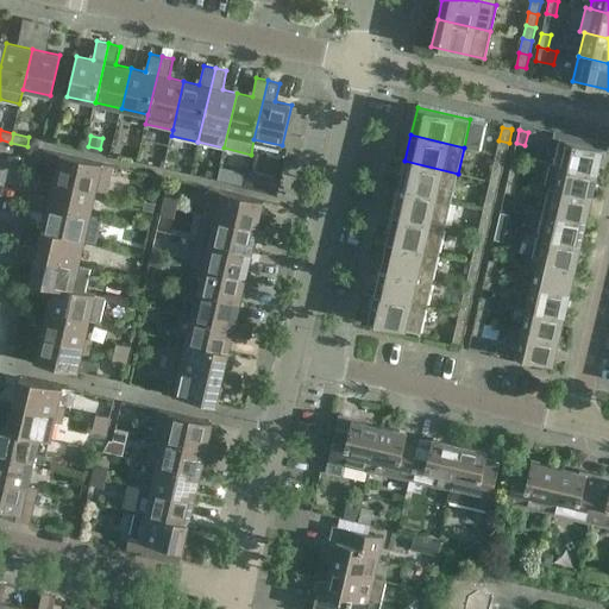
[(603,149),(598,148),(559,139),(554,164),(597,174),(603,149)]
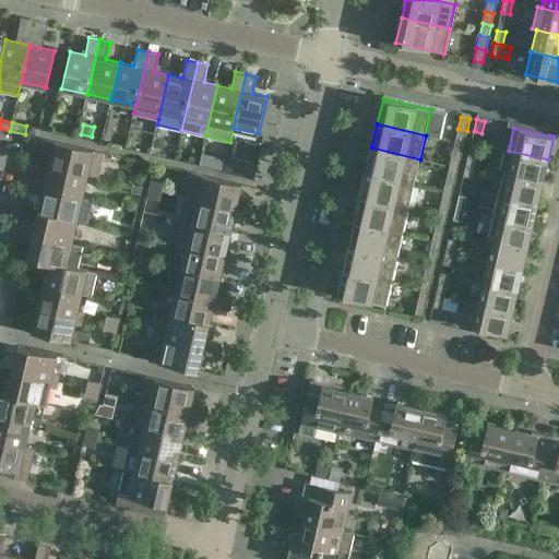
[(464,144),(467,131),(458,129),(455,142),(464,144)]
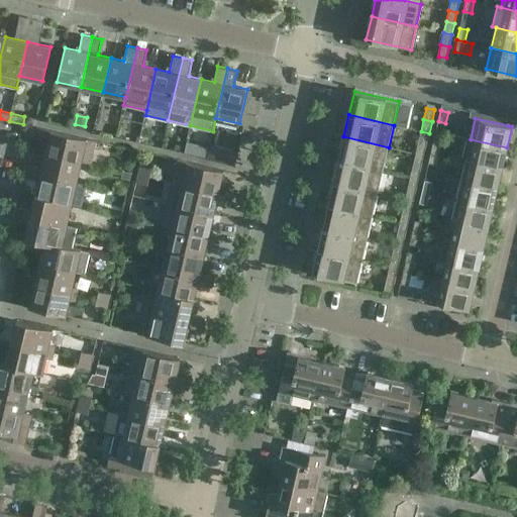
[(48,137),(45,152),(82,161),(91,163),(96,140),(36,126),(34,133),(48,137)]
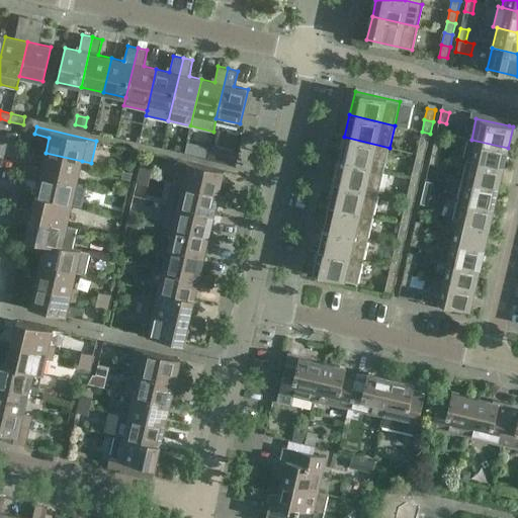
[(427,145),(430,134),(422,132),(419,143),(427,145)]
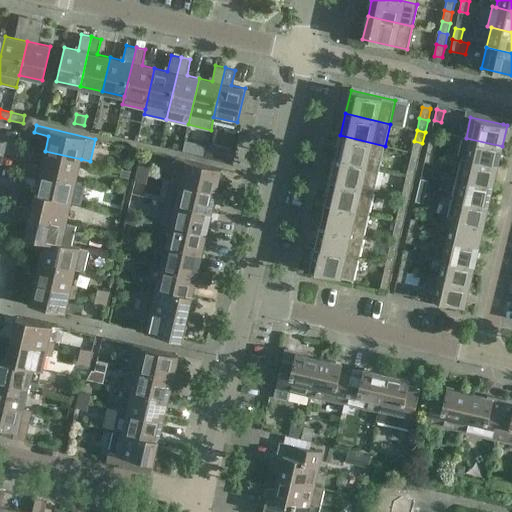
[(379,168),(385,146),(340,135),(335,158),(379,168)]
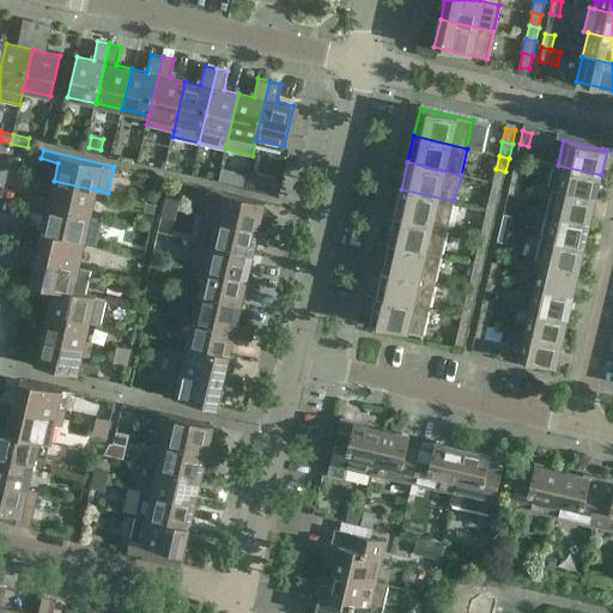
[(595,199),(601,175),(558,165),(553,164),(548,188),(552,188),(595,199)]
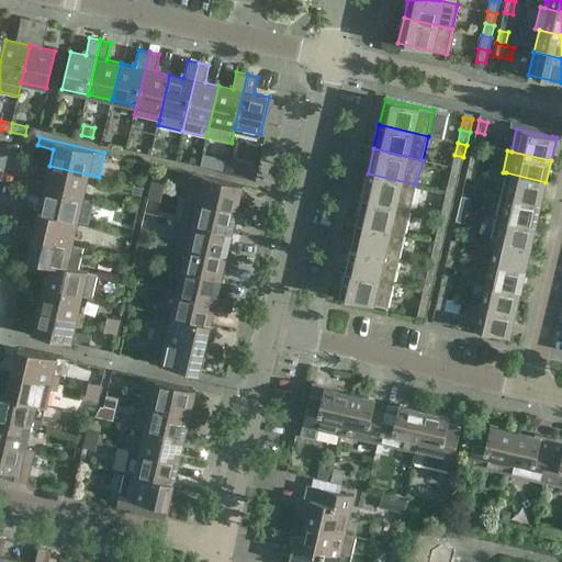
[(480,154),(472,152),(469,165),(478,166),(480,154)]
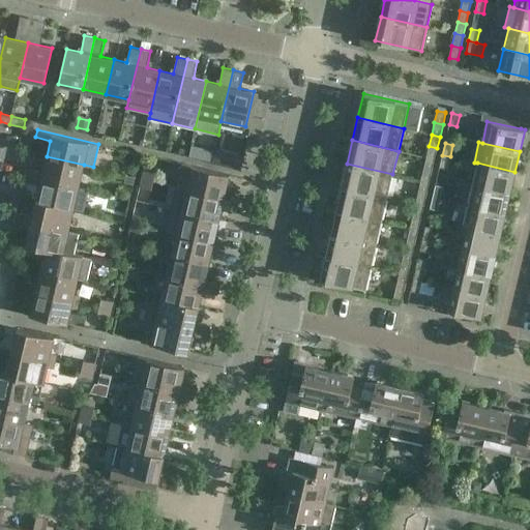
[(435,159),(437,148),(429,146),(427,157),(435,159)]
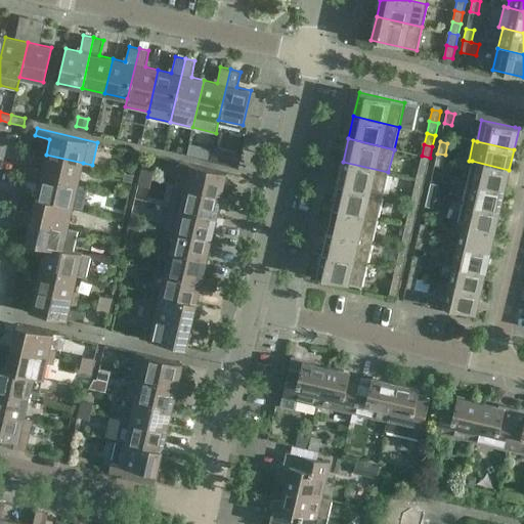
[(223,151),(212,149),(209,160),(220,163),(223,151)]
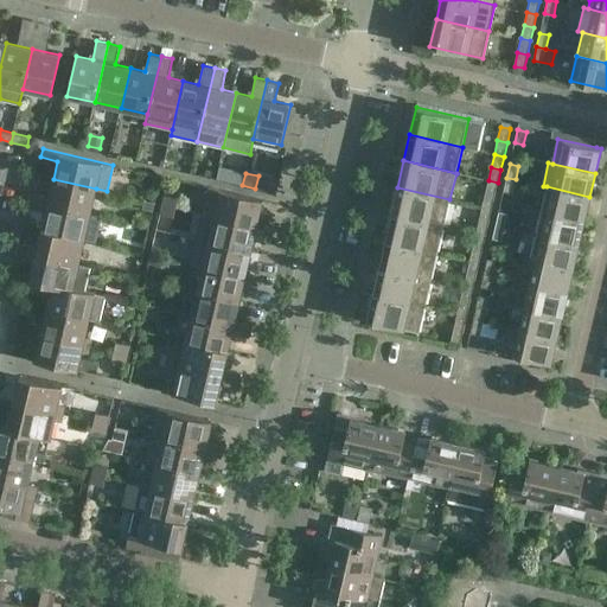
[(262,174),(259,190),(275,193),(279,179),(262,174)]
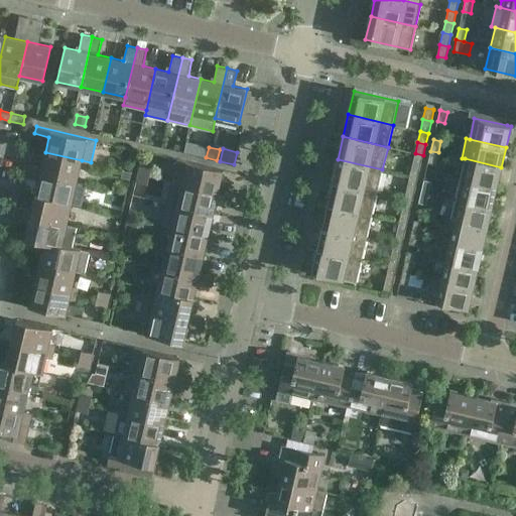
[(435,164),(438,152),(430,151),(427,162),(435,164)]
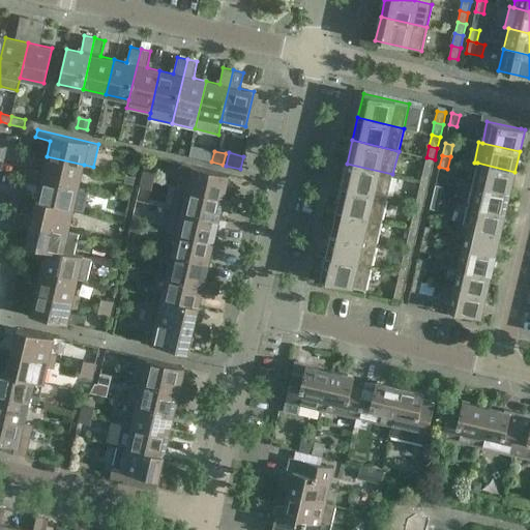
[(79,186),(84,165),(47,156),(42,172),(41,178),(79,186)]
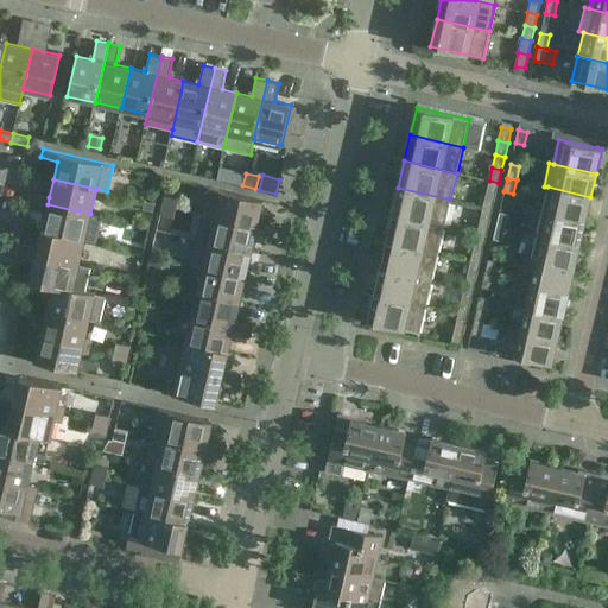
[(495,196),(499,183),(489,181),(486,194),(495,196)]
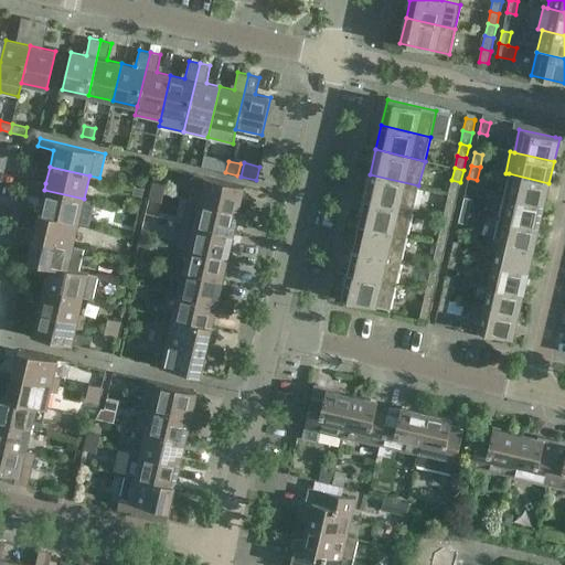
[(544,205),(548,183),(509,173),(504,195),(544,205)]
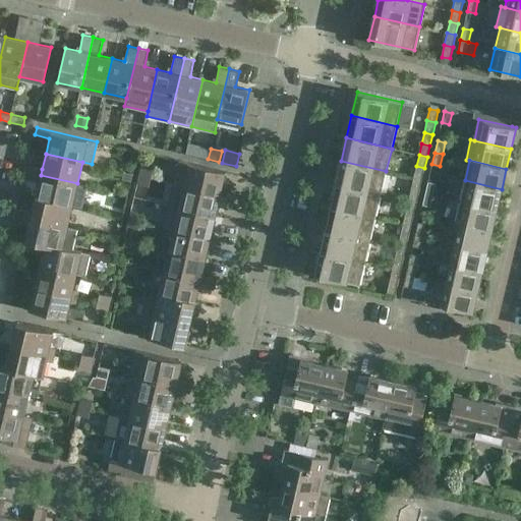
[(381,193),(386,171),(341,161),(336,183),(381,193)]
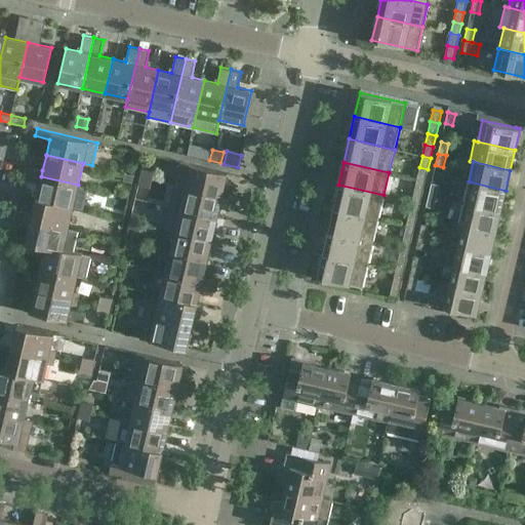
[(180,179),(179,186),(223,196),(228,172),(191,164),(187,180),(180,179)]
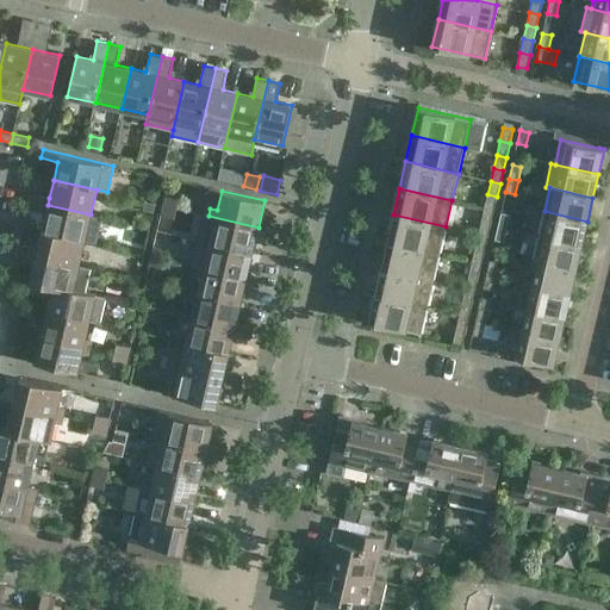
[(38,210),(41,197),(32,194),(30,207),(38,210)]
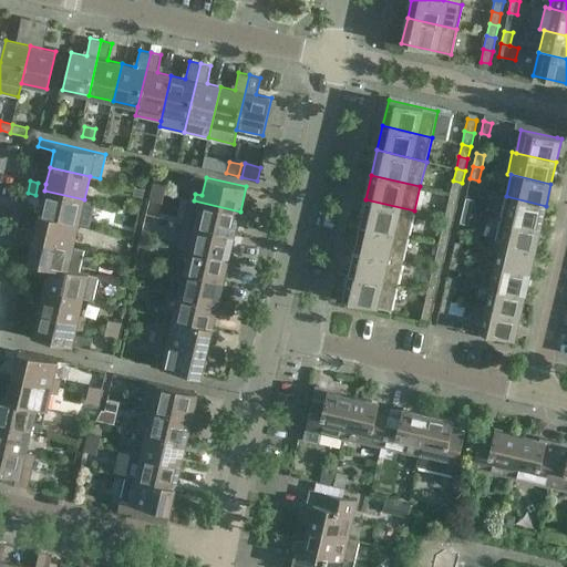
[(460,195),(462,183),(453,181),(450,193),(460,195)]
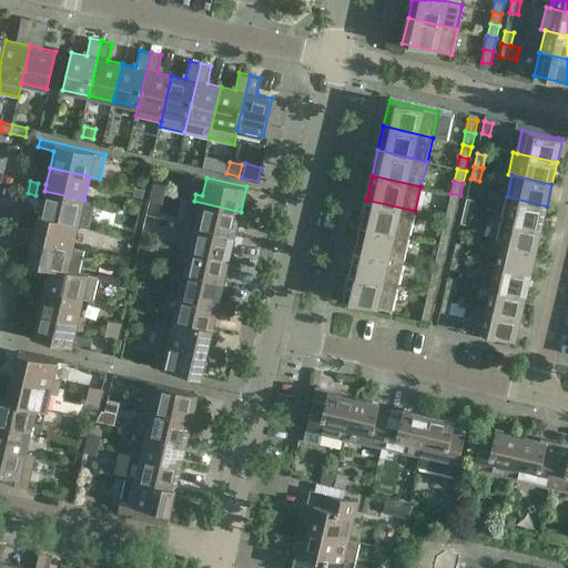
[(154,182),(152,191),(164,194),(166,185),(154,182)]
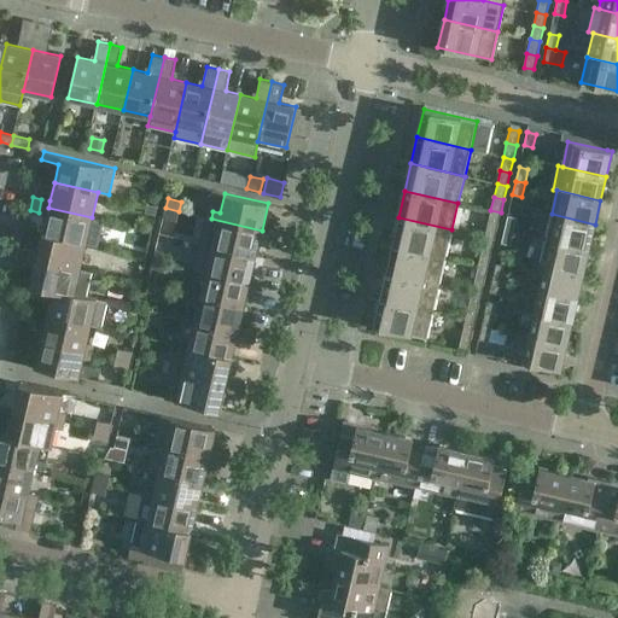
[(103,220),(92,217),(48,208),(50,200),(41,199),(39,213),(47,215),(42,233),(86,243),(97,246),(103,220)]
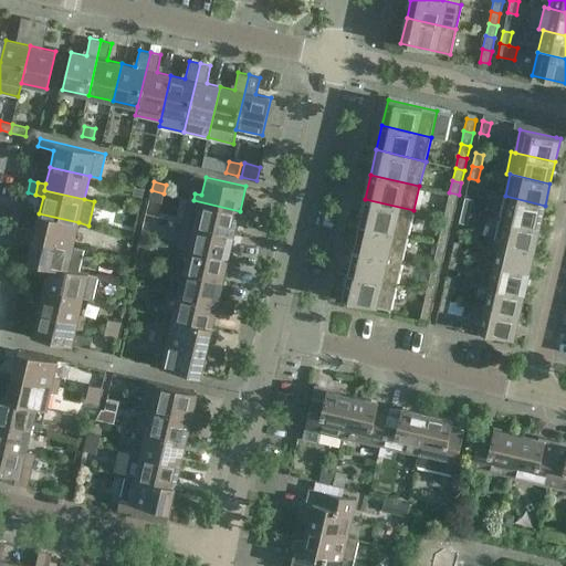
[(163,201),(164,194),(152,190),(149,199),(163,201)]
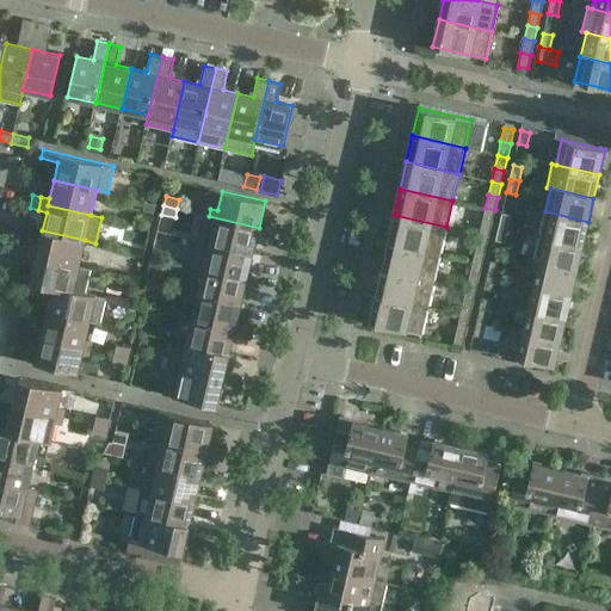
[(492,223),(495,210),(485,208),(482,221),(492,223)]
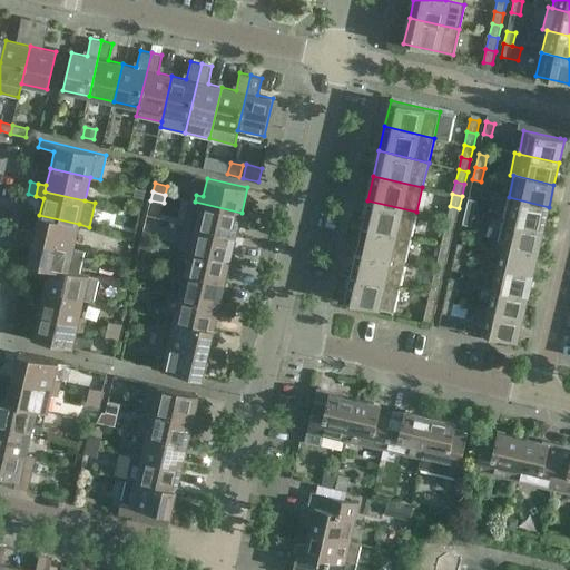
[(543,229),(549,207),(509,197),(503,220),(543,229)]
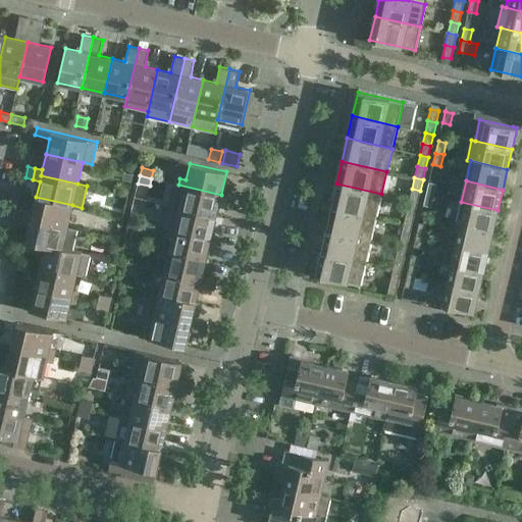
[(436,184),(429,181),(428,181),(426,194),(433,195),(436,184)]
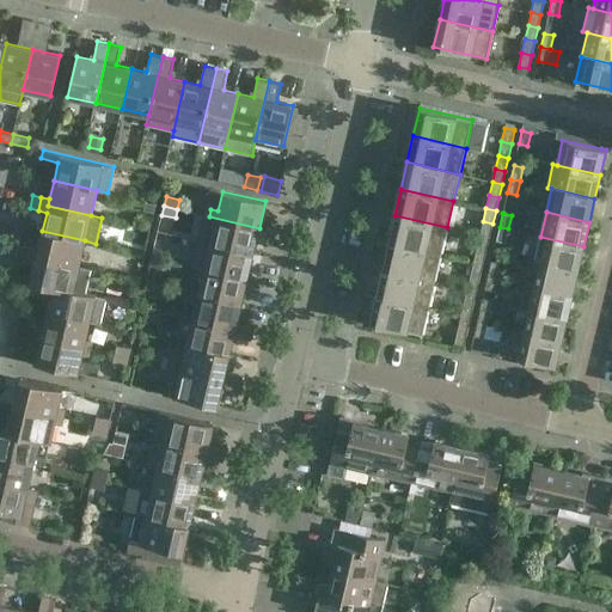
[(441,255),(447,227),(395,215),(389,243),(441,255)]
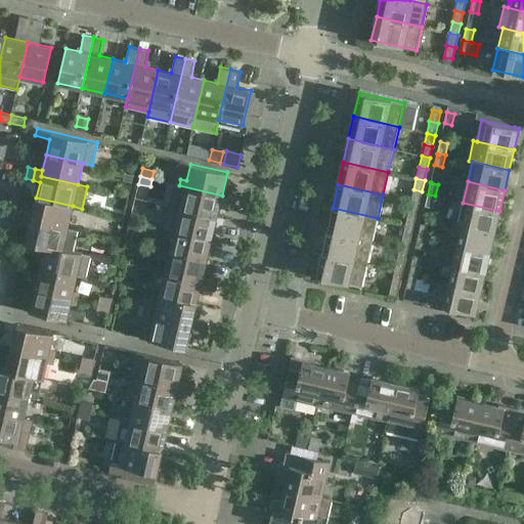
[(217,217),(222,195),(179,185),(174,207),(217,217)]
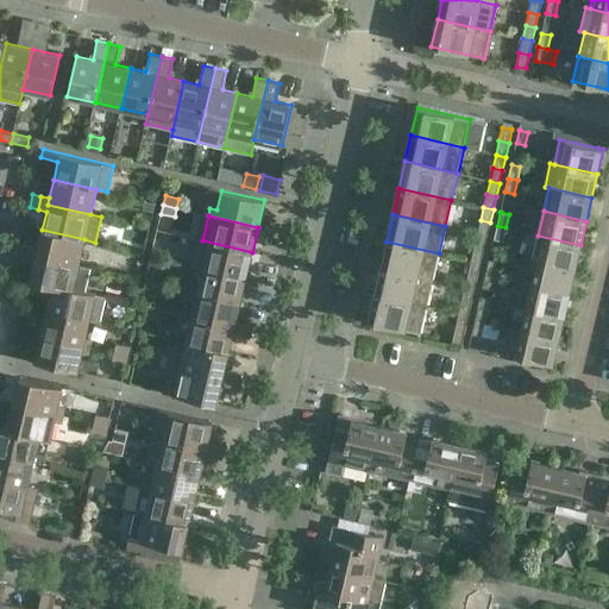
[(487,237),(490,223),(481,220),(477,234),(487,237)]
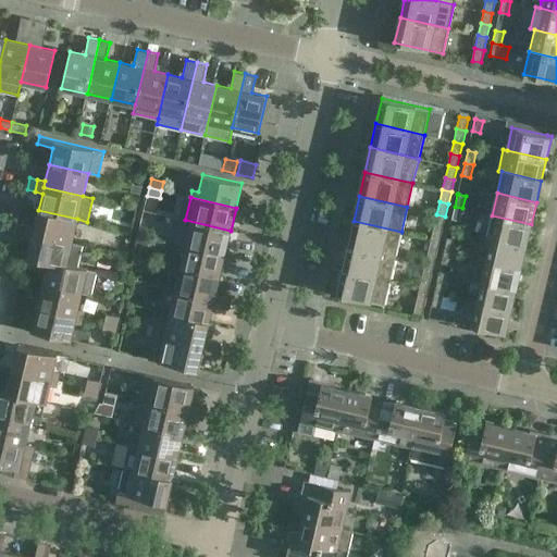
[(460,221),(462,208),(455,207),(452,219),(460,221)]
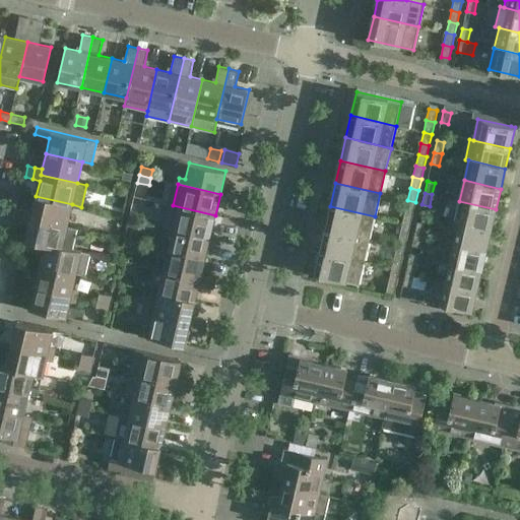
[(68,226),(72,204),(36,196),(33,211),(30,217),(68,226)]
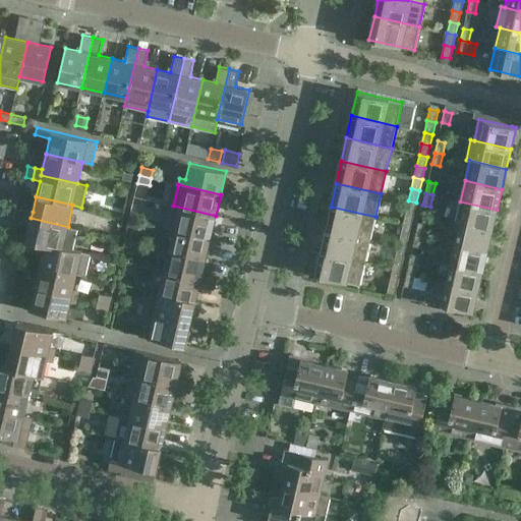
[(414,214),(416,203),(408,200),(406,212),(414,214)]
